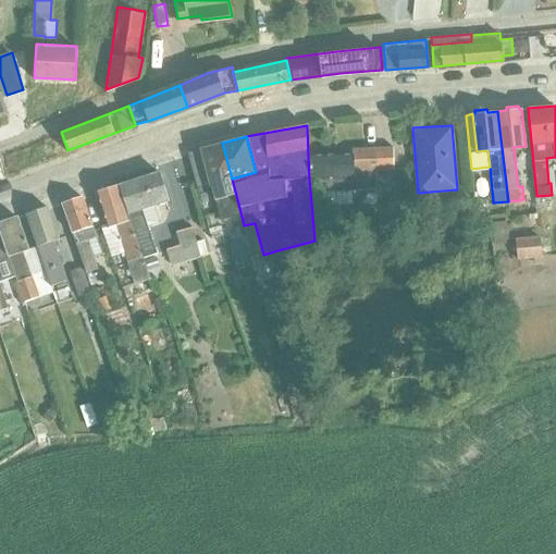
[(222,143),(201,148),(210,184),(220,218),(241,212),(232,179),(222,143)]
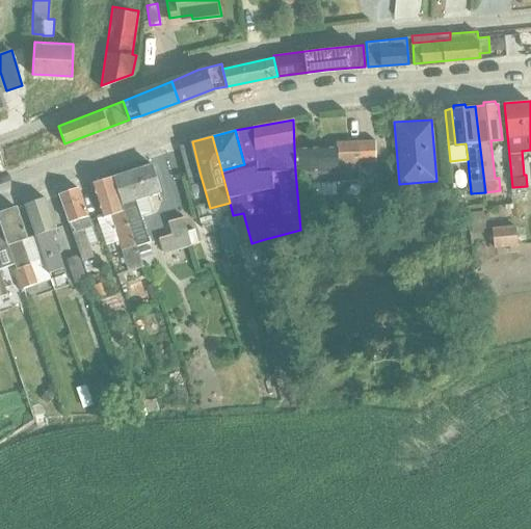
[(337,147),(294,148),(295,170),(300,170),(300,181),(310,181),(311,193),(337,193),(336,179),(360,179),(360,161),(375,160),(374,139),(337,140),(337,147)]
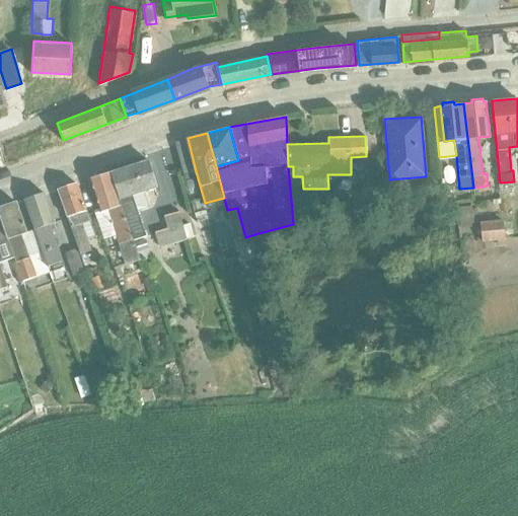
[(196,171),(188,138),(176,141),(186,174),(196,171)]
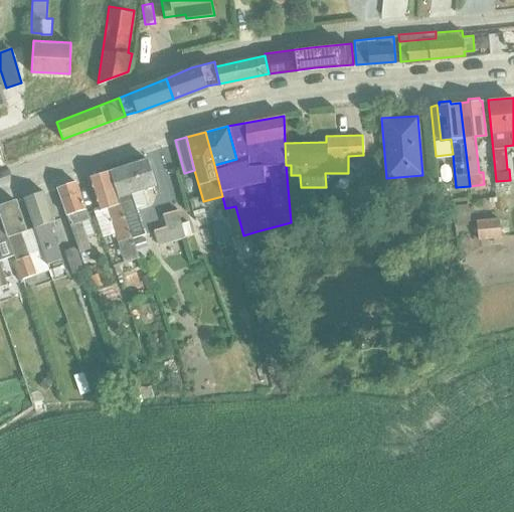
[(147,158),(110,170),(137,249),(147,246),(143,232),(144,232),(136,207),(147,203),(143,189),(156,185),(147,158)]
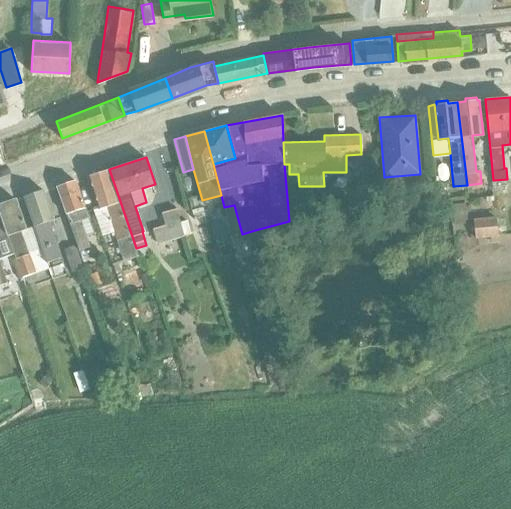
[(136,248),(109,169),(88,176),(98,207),(94,209),(102,234),(114,230),(123,260),(138,255),(136,248)]
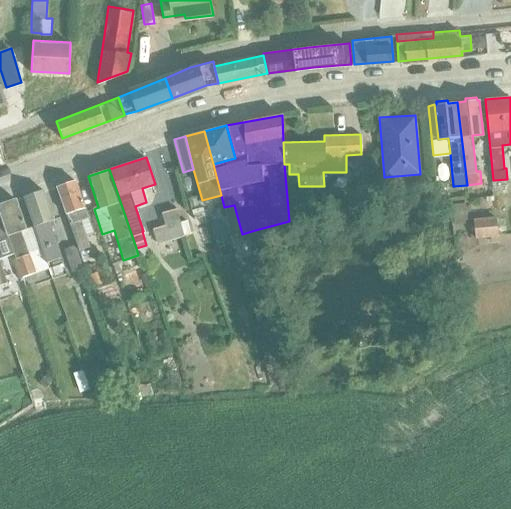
[(76,180),(57,186),(80,253),(91,250),(89,245),(91,245),(86,233),(92,231),(76,180)]
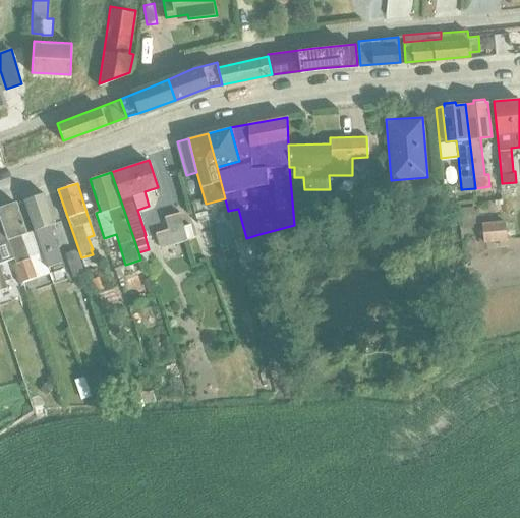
[(35,228),(48,266),(62,260),(50,224),(55,222),(45,192),(24,199),(35,228)]
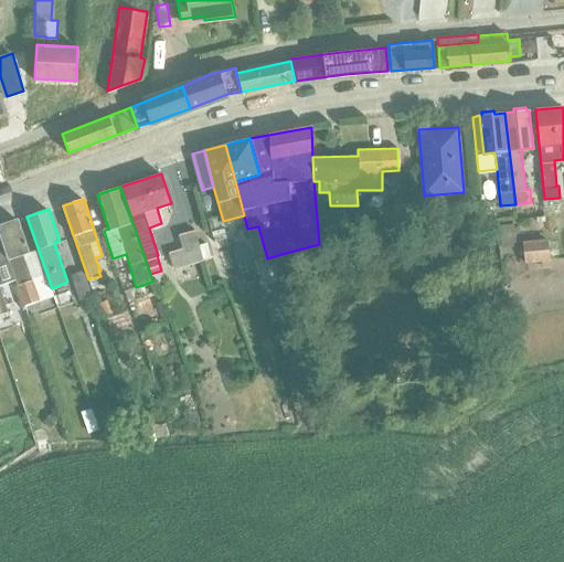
[(19,220),(0,225),(0,234),(8,258),(14,278),(17,284),(23,304),(54,294),(52,288),(38,247),(29,251),(19,220)]
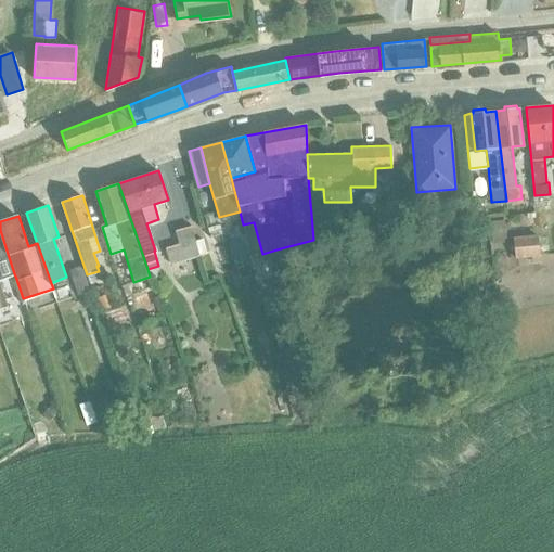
[(504,217),(489,219),(491,241),(506,240),(504,217)]
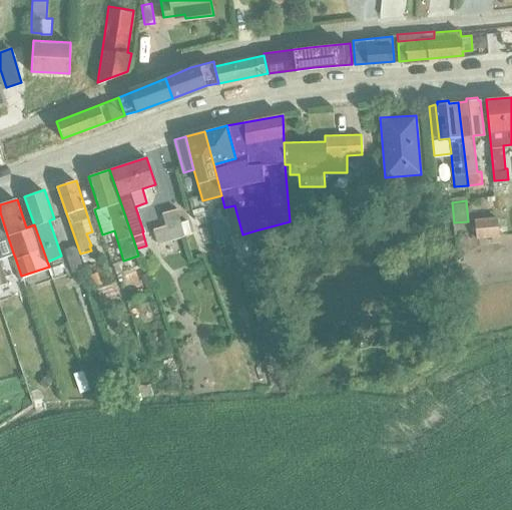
[(165,223),(153,227),(157,243),(184,235),(184,233),(191,231),(187,218),(180,220),(177,207),(162,211),(165,223)]
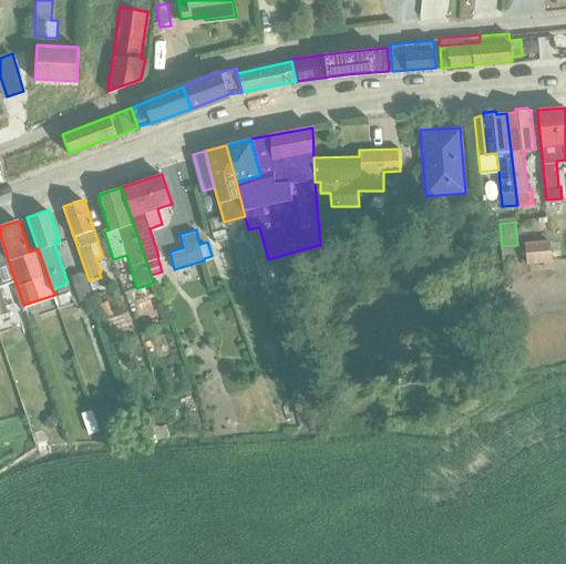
[(549,237),(524,239),(526,263),(552,260),(552,258),(559,257),(557,239),(549,239),(549,237)]
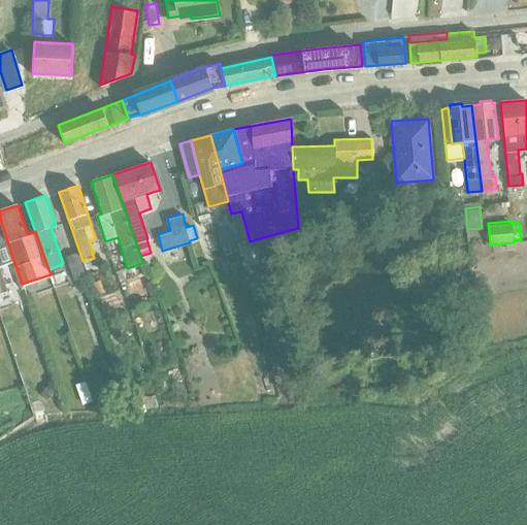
[(7,241),(0,244),(0,265),(13,260),(7,241)]
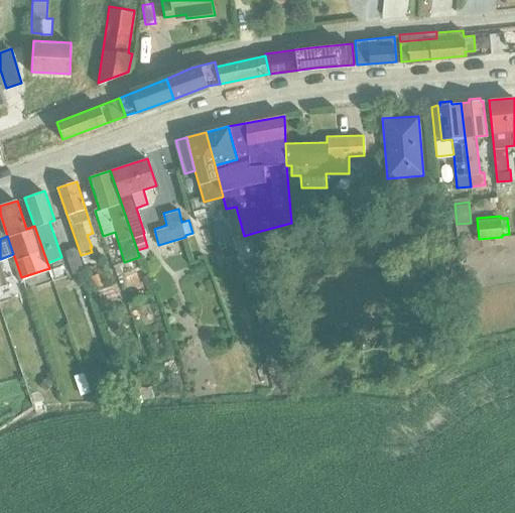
[(230,241),(208,247),(210,260),(233,254),(230,241)]
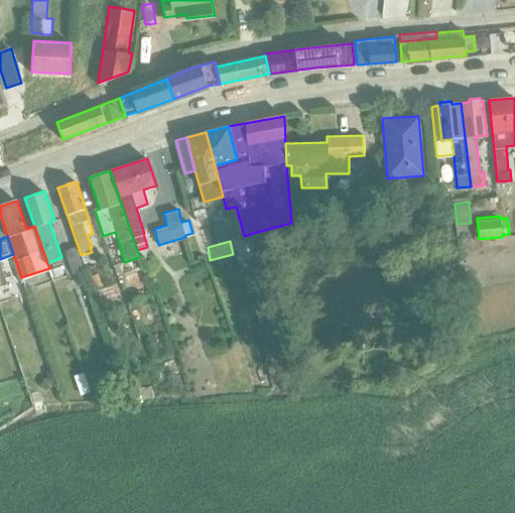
[(83,267),(81,259),(76,245),(63,249),(72,273),(84,269),(83,267)]
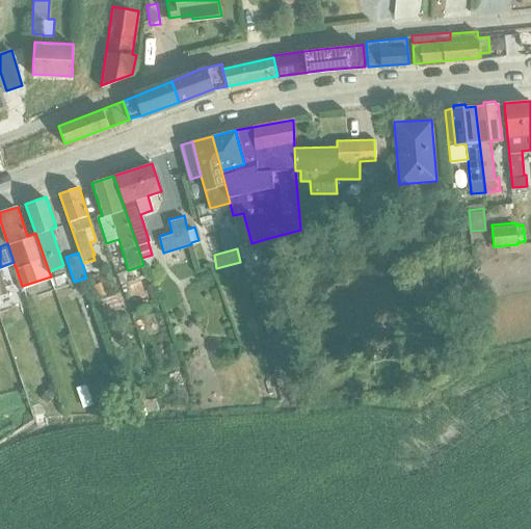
[(101,262),(83,267),(85,275),(97,272),(96,270),(103,268),(101,262)]
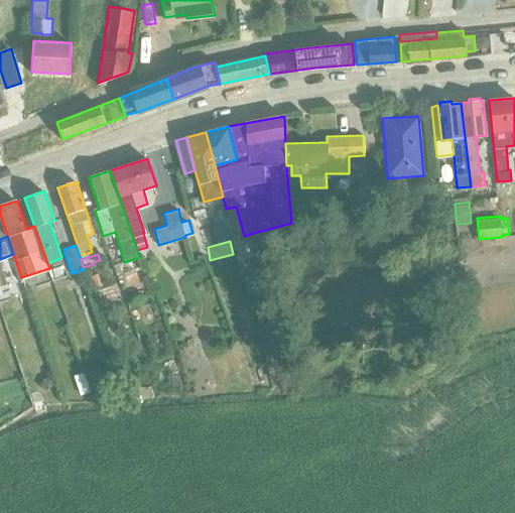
[(21,277),(15,259),(12,260),(18,278),(21,277)]
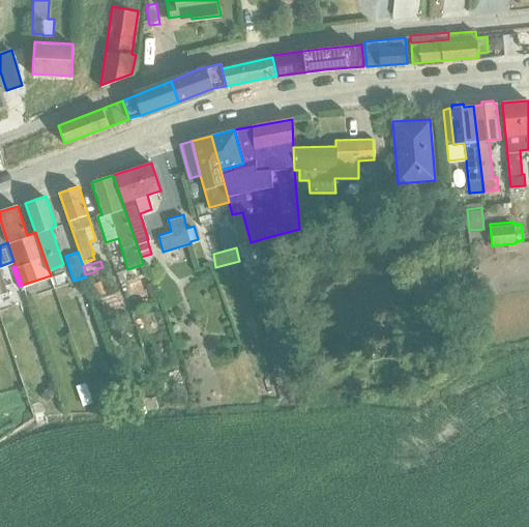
[(119,289),(97,296),(105,319),(127,312),(119,289)]
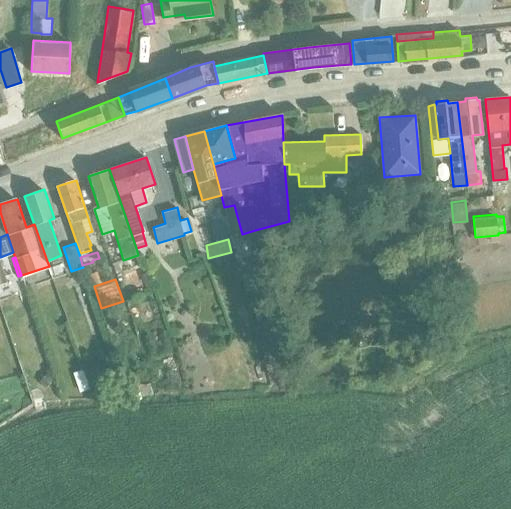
[(114,314),(105,317),(112,336),(120,334),(114,314)]
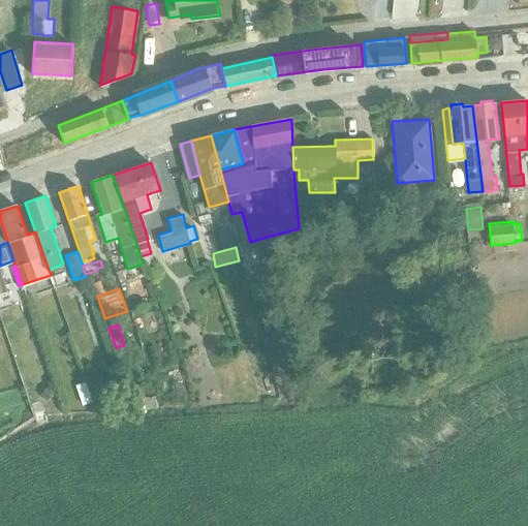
[(85,378),(73,382),(82,403),(92,400),(85,378)]
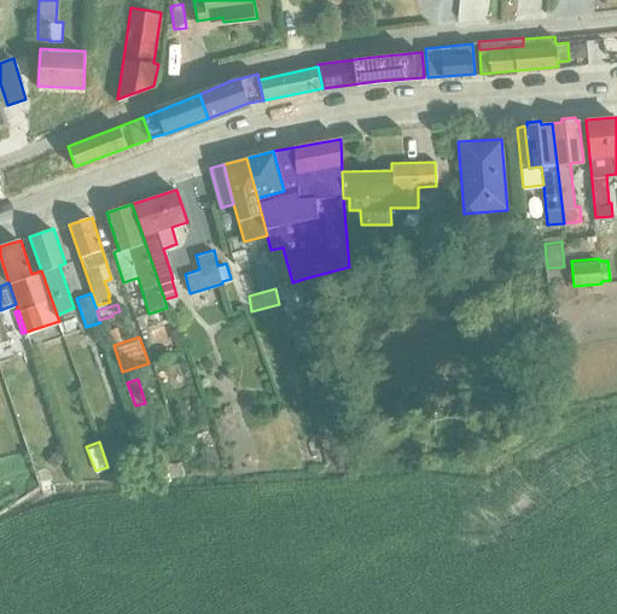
[(39,451),(30,454),(40,481),(51,478),(47,465),(44,466),(39,451)]
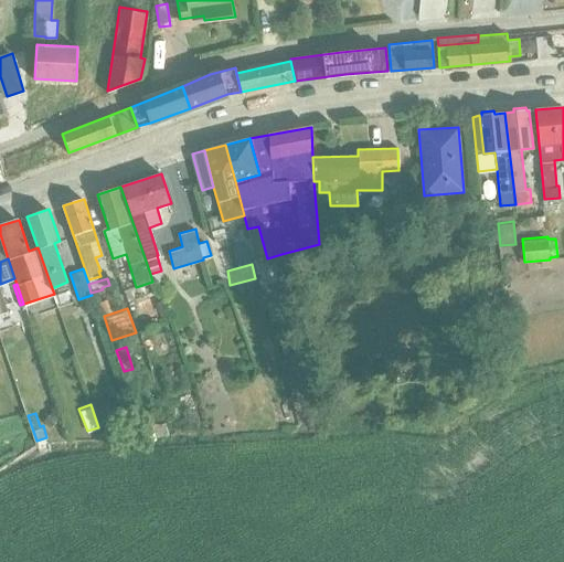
[(166,421),(141,425),(144,437),(168,433),(166,421)]
